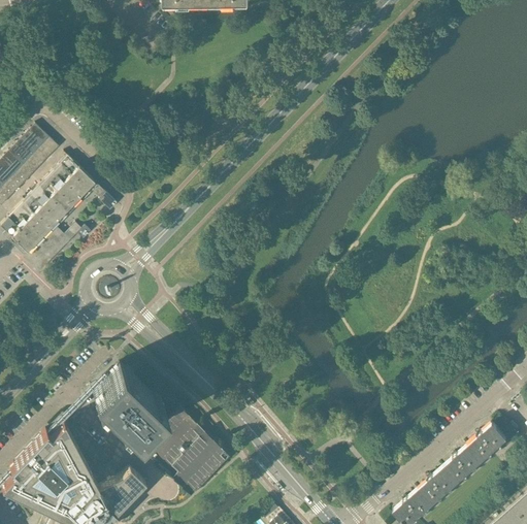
[(0,206),(1,207),(44,162),(58,149),(34,126),(0,161),(0,206)]
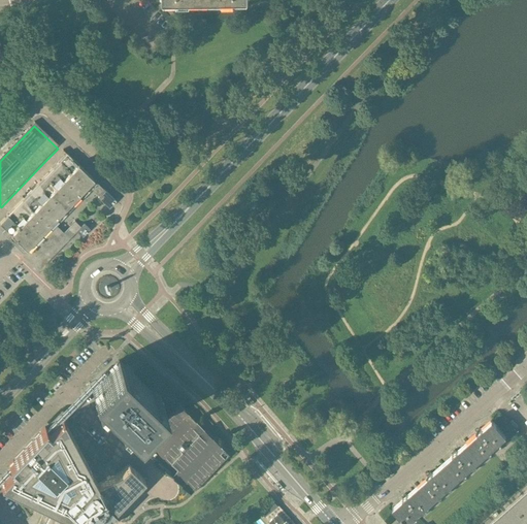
[(48,229),(86,191),(87,191),(87,190),(93,184),(94,184),(67,157),(0,226),(0,227),(39,265),(62,241),(48,229)]
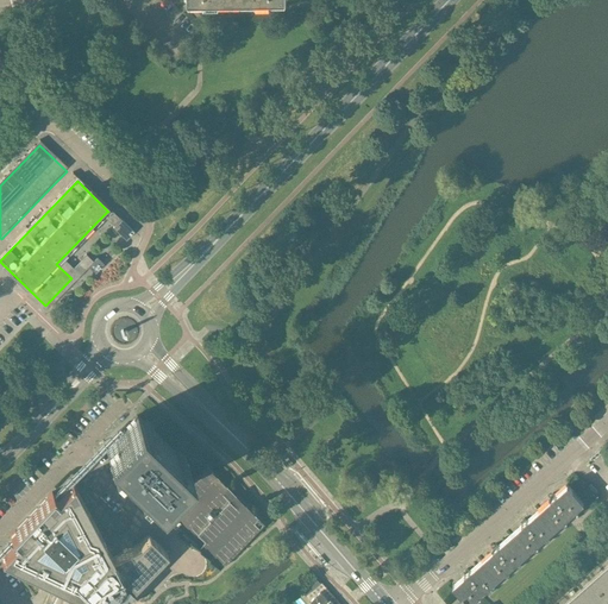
[(135,237),(121,224),(113,232),(126,245),(135,237)]
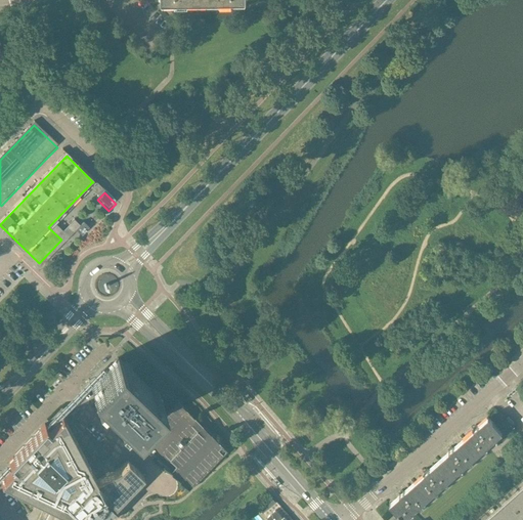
[(89,231),(84,225),(80,229),(74,223),(70,227),(82,240),(89,231)]
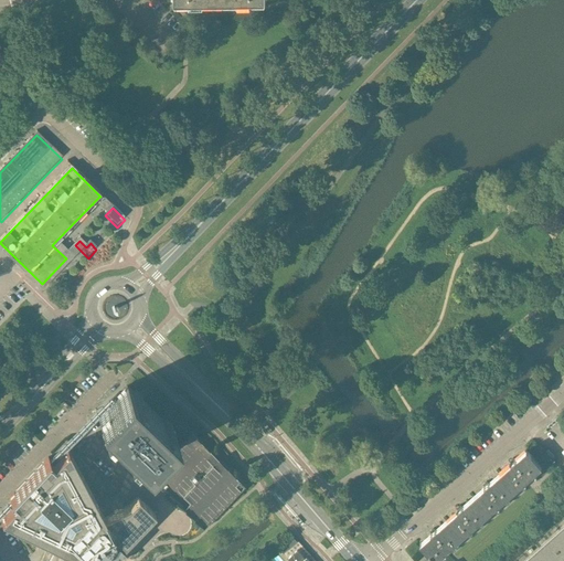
[(176,436),(163,425),(127,390),(98,420),(147,466),(158,455),(160,452),(176,436)]
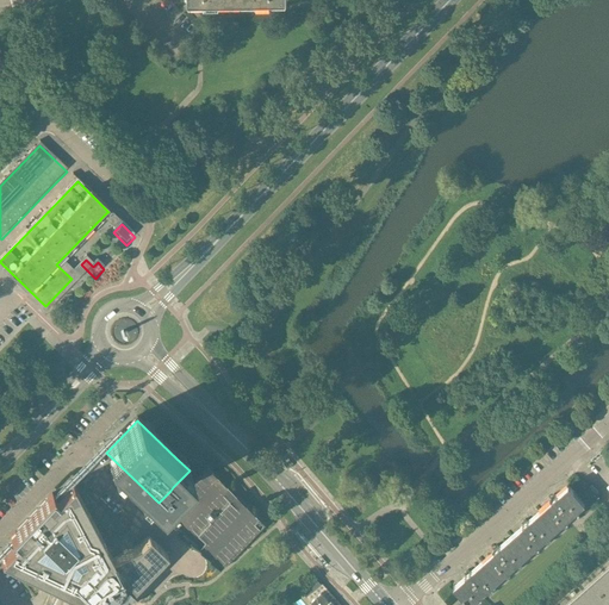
[(256,518),(248,509),(247,509),(238,499),(237,500),(229,490),(228,491),(219,480),(218,481),(210,472),(184,498),(173,487),(171,491),(181,501),(163,518),(174,526),(173,528),(184,536),(182,537),(193,546),(192,547),(203,555),(202,556),(212,565),(211,565),(222,574),(267,528),(258,518),(256,518)]
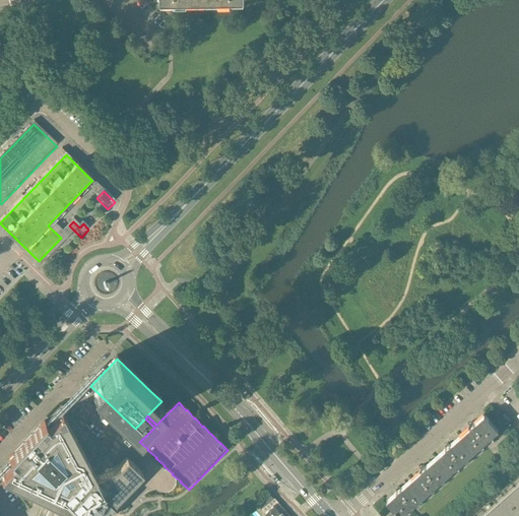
[(1,479),(66,511),(64,515),(108,515),(115,508),(112,505),(133,482),(134,485),(142,475),(127,460),(120,468),(96,479),(89,465),(67,425),(62,415),(49,429),(46,426),(46,425),(45,425),(9,461),(10,462),(13,465),(1,478),(1,479)]
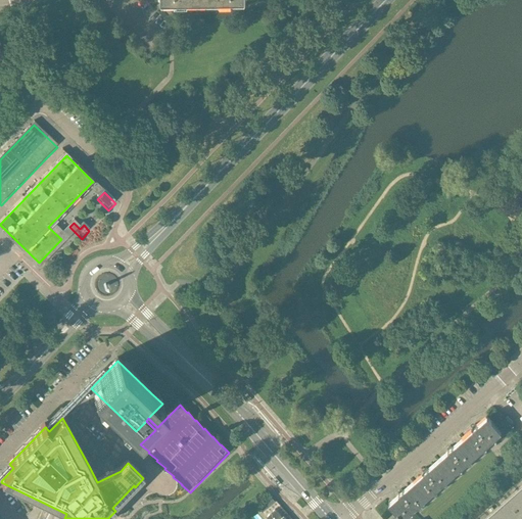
[(477,458),(502,435),(488,420),(487,420),(487,421),(478,429),(478,428),(477,429),(476,428),(472,431),(473,432),(473,433),(464,441),(477,458)]
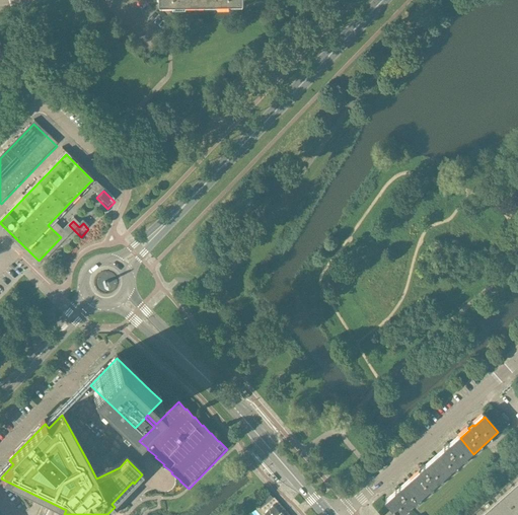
[(449,475),(473,454),(460,438),(450,447),(449,447),(448,446),(445,449),(446,450),(445,451),(435,460),(449,475)]
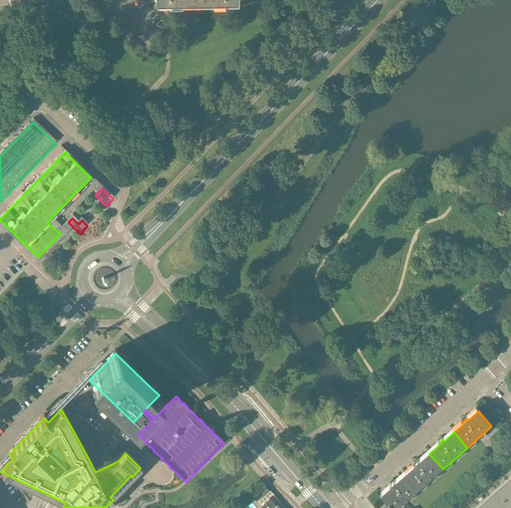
[(419,490),(443,469),(429,454),(420,462),(419,462),(419,463),(418,462),(414,464),(415,466),(414,466),(415,467),(405,475),(419,490)]
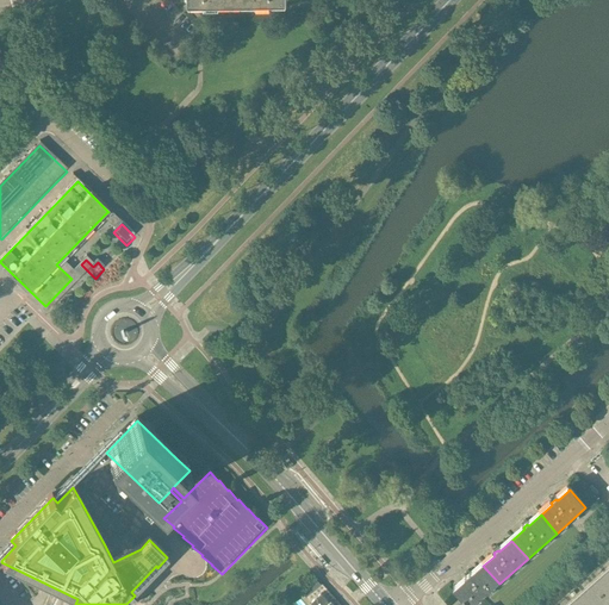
[(477,604),(499,584),(483,566),(472,575),(471,577),(470,575),(465,579),(466,580),(465,581),(466,581),(455,591),(455,590),(454,591),(464,602),(466,604),(477,604)]
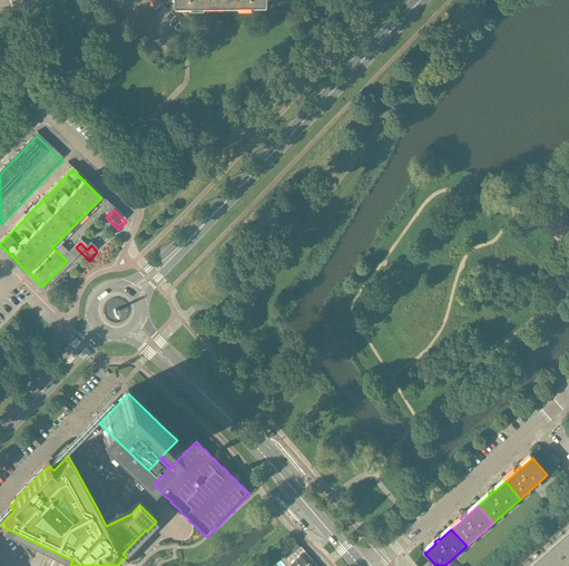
[(568,565),(568,538),(538,565),(568,565)]
